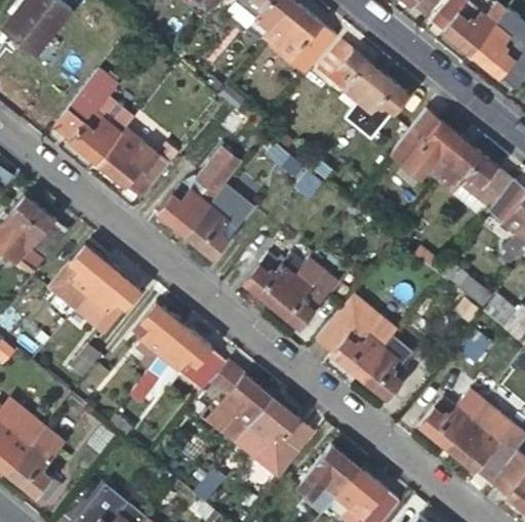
[(62,0),(25,0),(3,29),(46,64),(63,44),(51,35),(74,9),(62,0)]
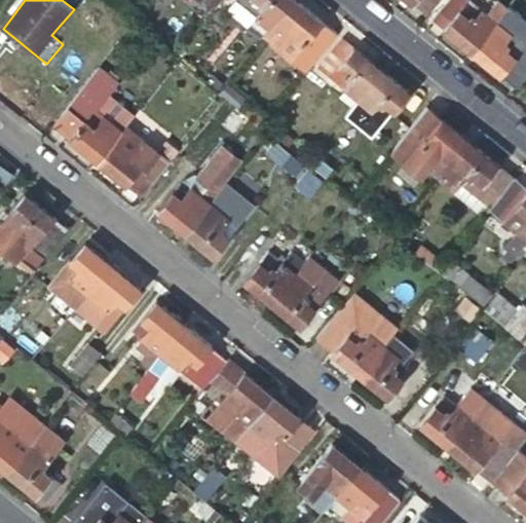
[(270,31),(296,1),(295,0),(233,0),(233,1),(270,31)]
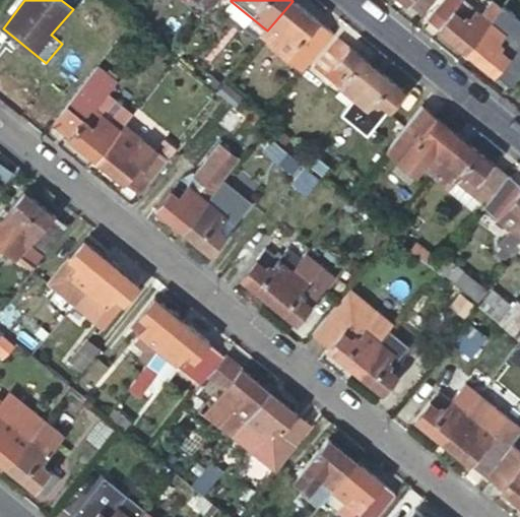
[(402,0),(418,12),(428,0),(402,0)]
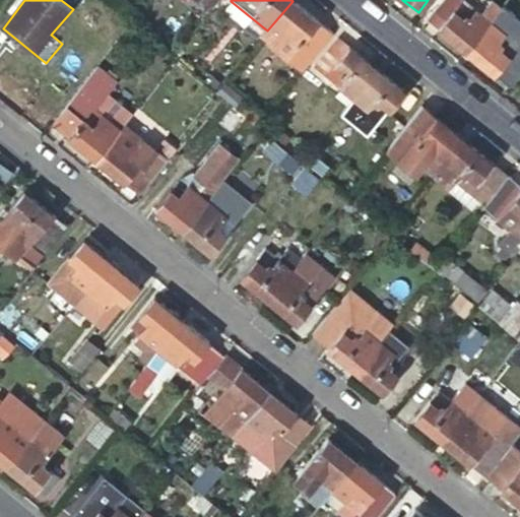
[(435,0),(428,0),(418,12),(421,15),(435,0)]
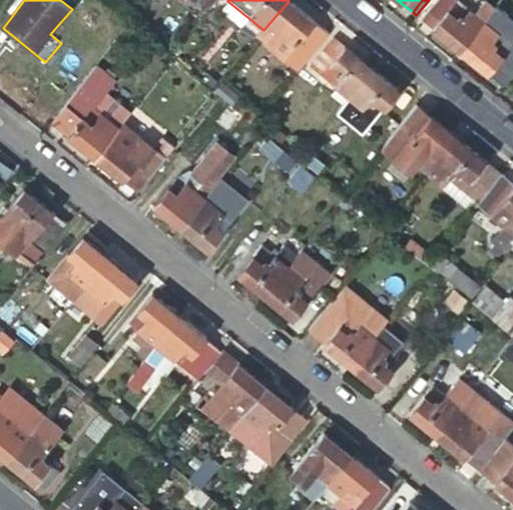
[(438,0),(423,20),(460,50),(483,21),(474,14),(457,0),(438,0)]
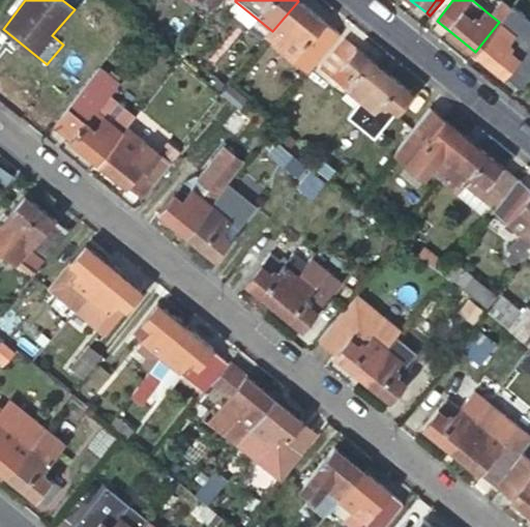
[(490,15),(499,22),(510,8),(501,0),(490,15)]
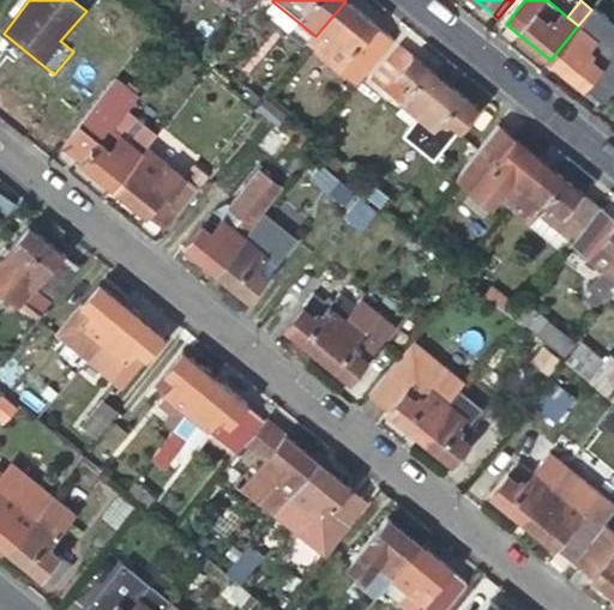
[(397,42),(345,1),(315,36),(332,49),(344,35),(361,48),(347,61),(343,65),(363,83),(397,42)]
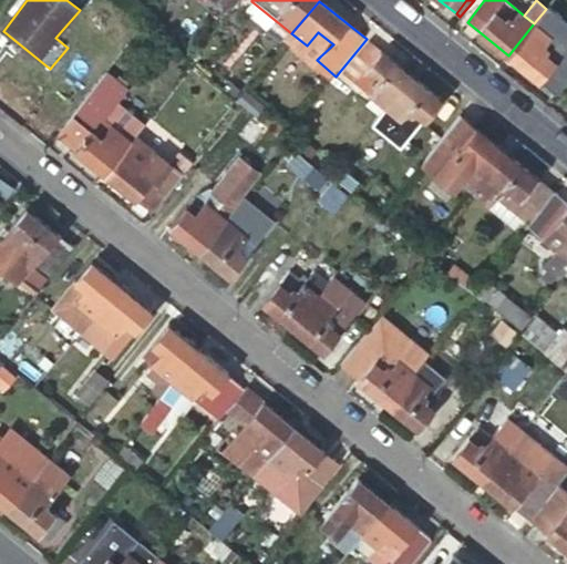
[(534,23),(508,55),(548,89),(565,69),(554,60),(539,49),(549,36),(534,23)]
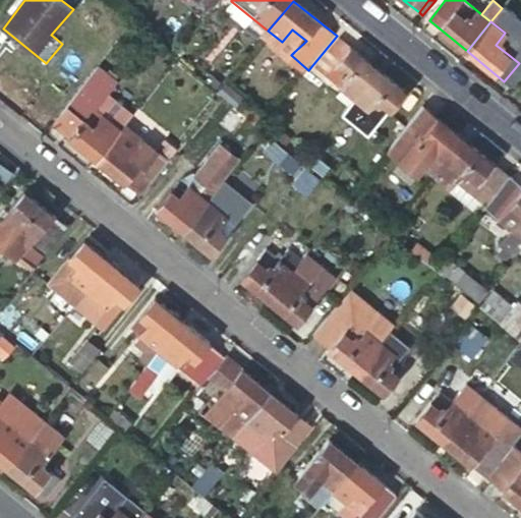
[(292,30),(282,42),(294,52),(306,41),(292,30)]
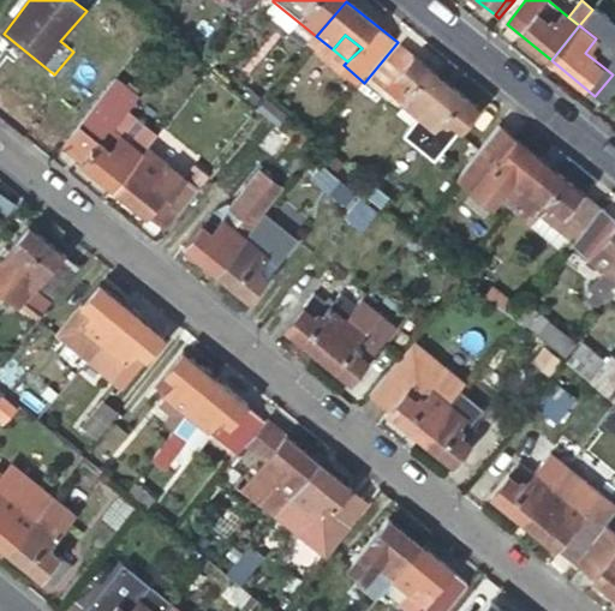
[(585,53),(601,65),(611,52),(596,39),(585,53)]
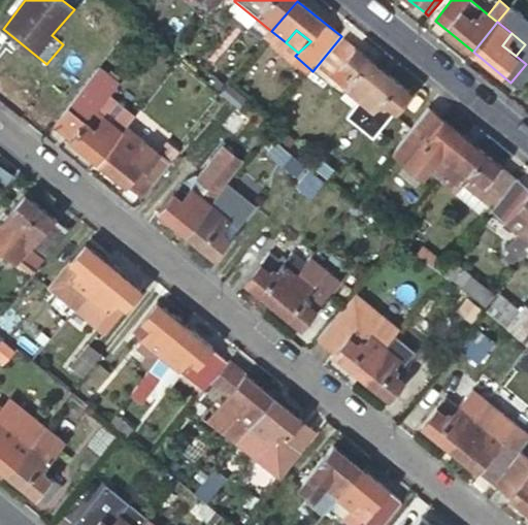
[(359,102),(384,72),(344,41),(320,70),(359,102)]
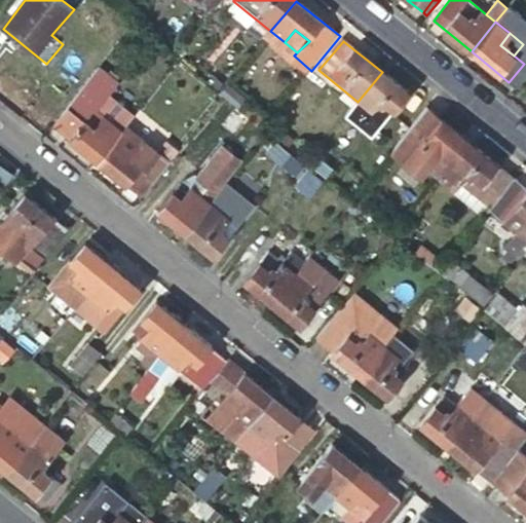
[(99,72),(53,127),(99,162),(122,133),(95,110),(106,96),(115,84),(99,72)]
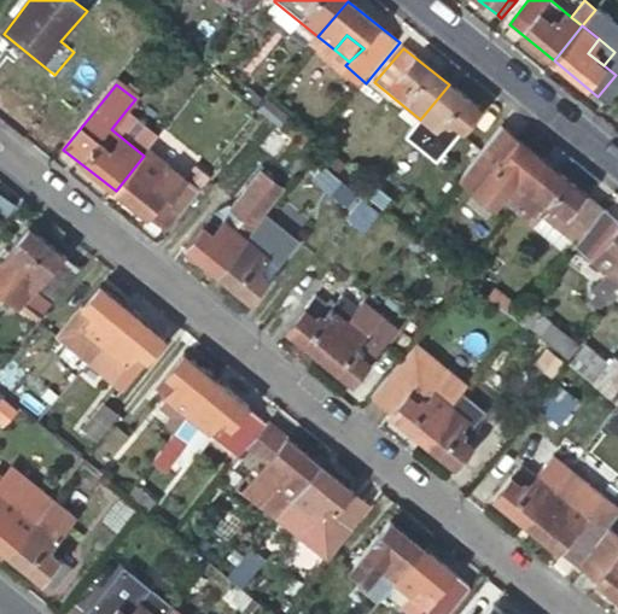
[(482,111),(449,85),(420,120),(453,146),(482,111)]
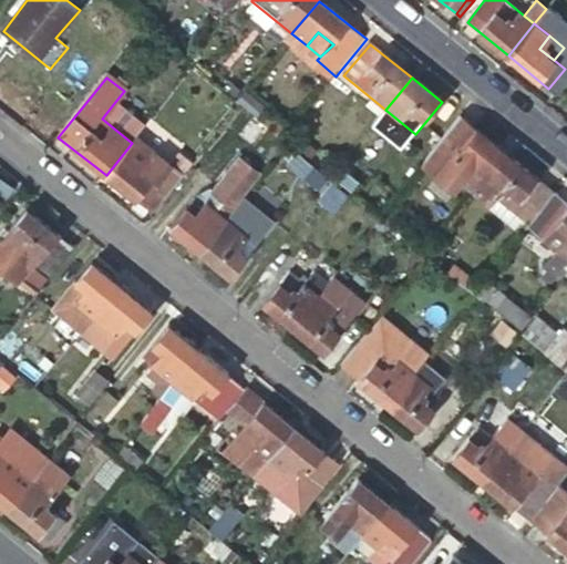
[(136,137),(144,127),(114,103),(102,119),(132,143),(136,137)]
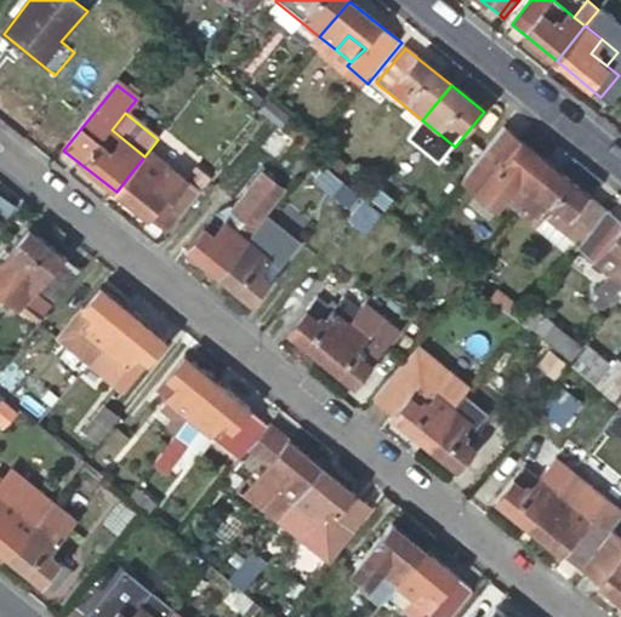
[(294,141),(279,129),(265,146),(280,158),(294,141)]
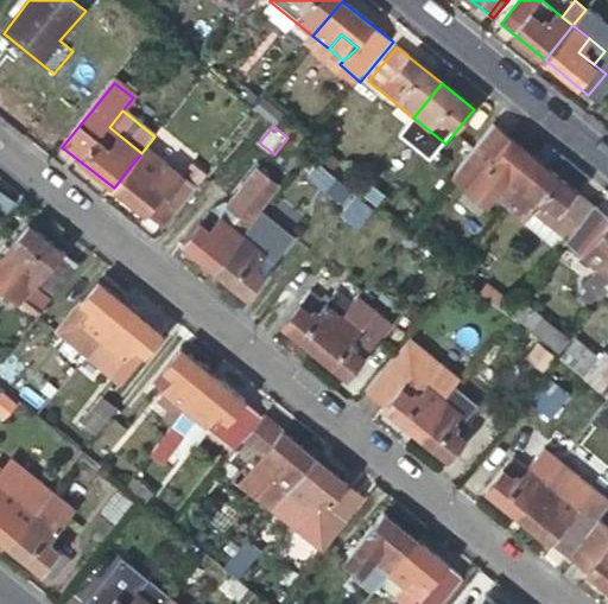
[(517,201),(544,166),(494,127),(454,178),(504,217),(517,201)]
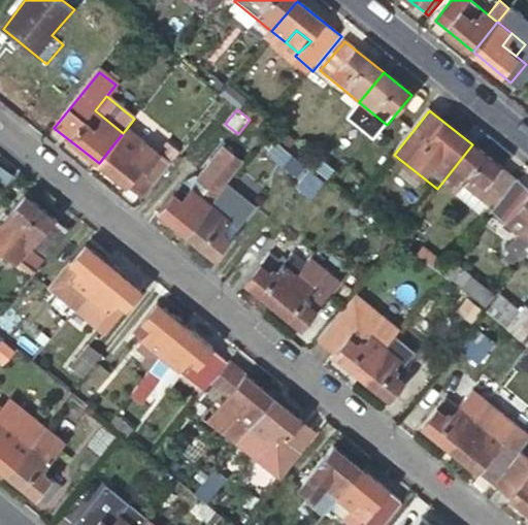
[(142,199),(171,163),(127,128),(123,133),(99,163),(142,199)]
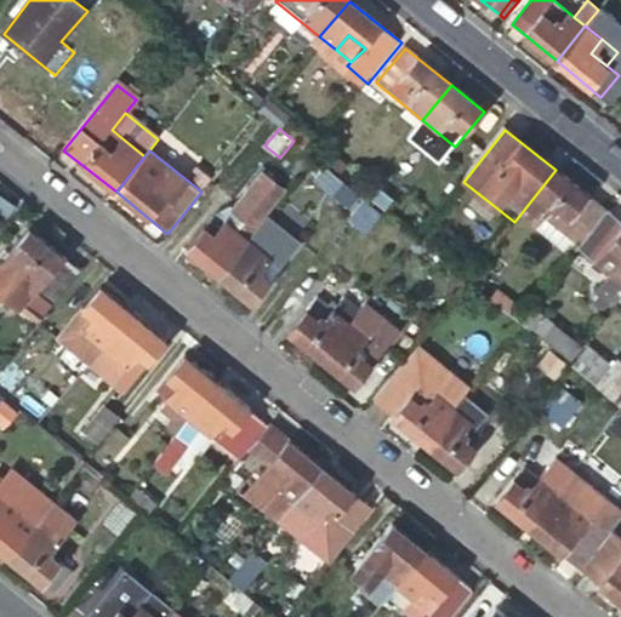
[(268,217),(289,192),(284,188),(290,181),(275,169),(269,177),(265,172),(215,234),(206,227),(188,250),(220,275),(248,241),(268,217)]
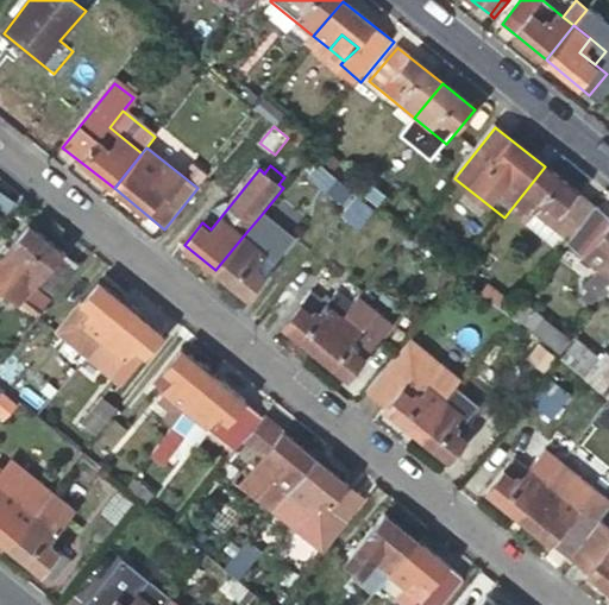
[(545,166),(518,201),(571,244),(597,209),(598,209),(545,166)]
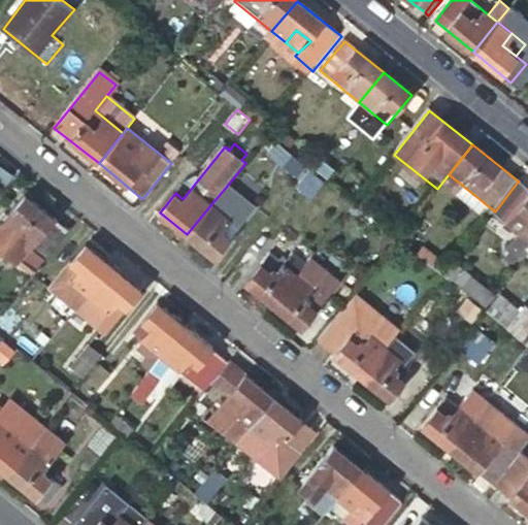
[(291,157),(283,166),(297,178),(305,168),(291,157)]
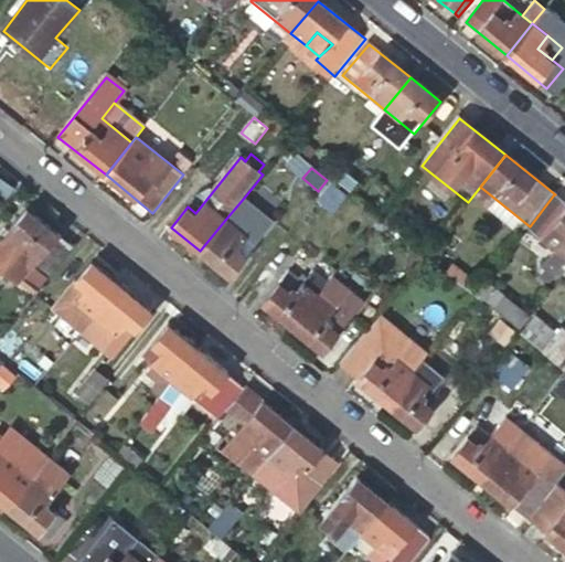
[(564,276),(564,274),(564,203),(554,194),(530,226),(528,229),(557,253),(546,267),(562,279),(564,276)]
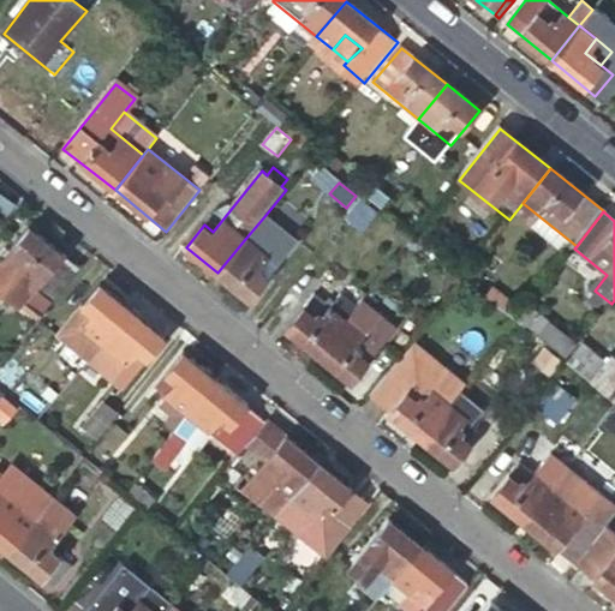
[(273,221),(266,215),(245,239),(268,257),(275,249),(261,237),(273,221)]
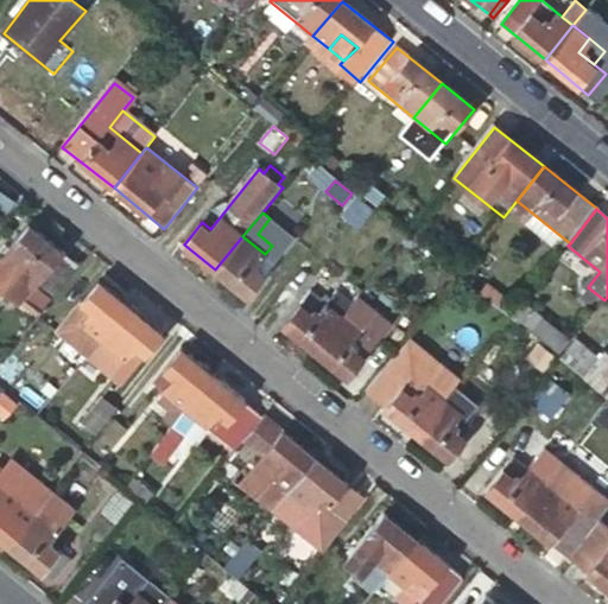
[(39,310),(49,298),(77,264),(30,226),(5,256),(4,256),(0,260),(0,286),(21,304),(25,298),(39,310)]
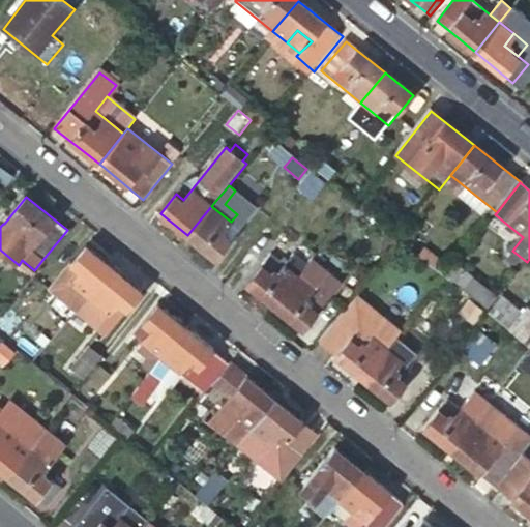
[(211,206),(187,235),(215,258),(231,239),(222,232),(231,222),(211,206)]
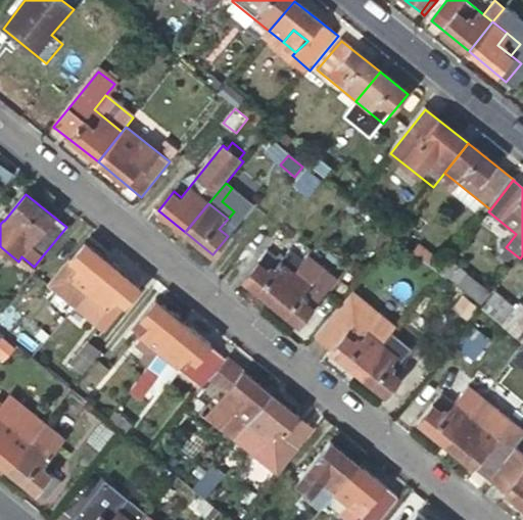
[(89,293),(113,265),(85,242),(51,284),(69,298),(54,318),(61,324),(87,293),(89,293)]
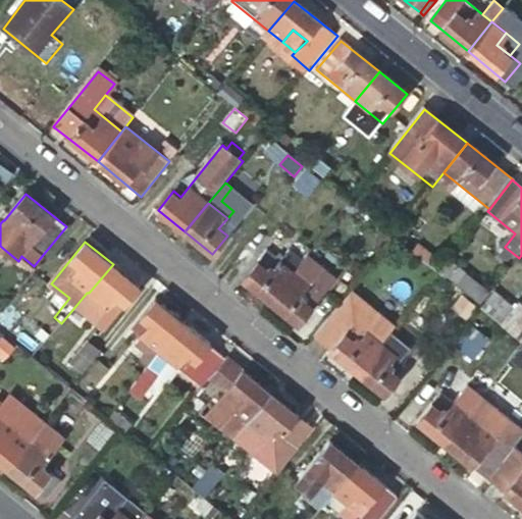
[(267,251),(243,279),(271,302),(304,260),(291,249),(284,256),(281,254),(277,259),(267,251)]
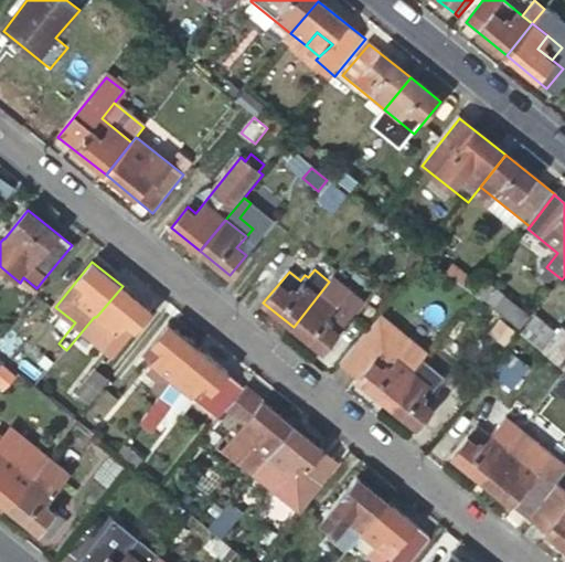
[(323,351),(366,298),(336,274),(329,282),(294,327),(323,351)]
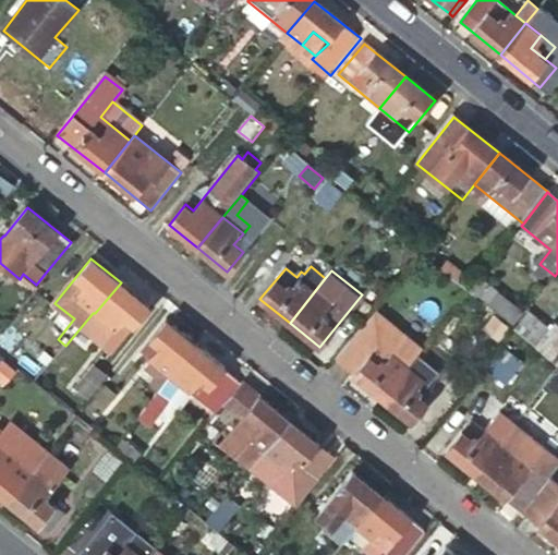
[(150,306),(121,282),(95,313),(97,315),(114,329),(125,337),(150,306)]
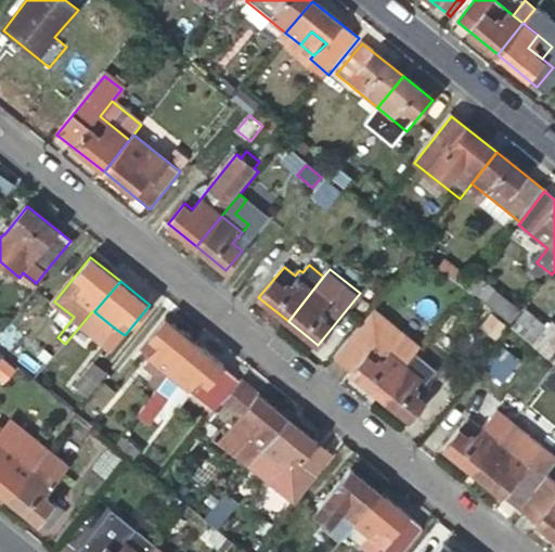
[(407,367),(421,349),(373,310),(335,359),(382,397),(407,367)]
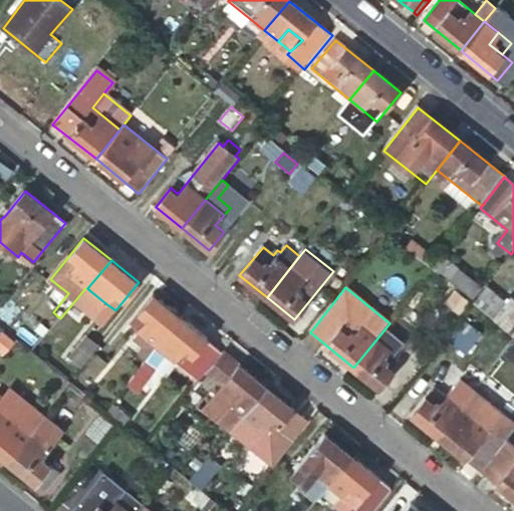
[(94,315),(105,303),(89,290),(71,310),(77,315),(84,307),(94,315)]
